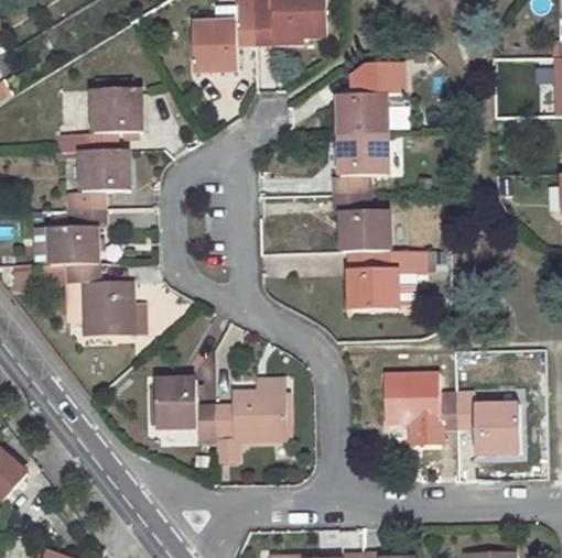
[(236,0),(238,21),(194,22),(194,68),(238,67),(237,42),(256,42),(254,0),(236,0)]
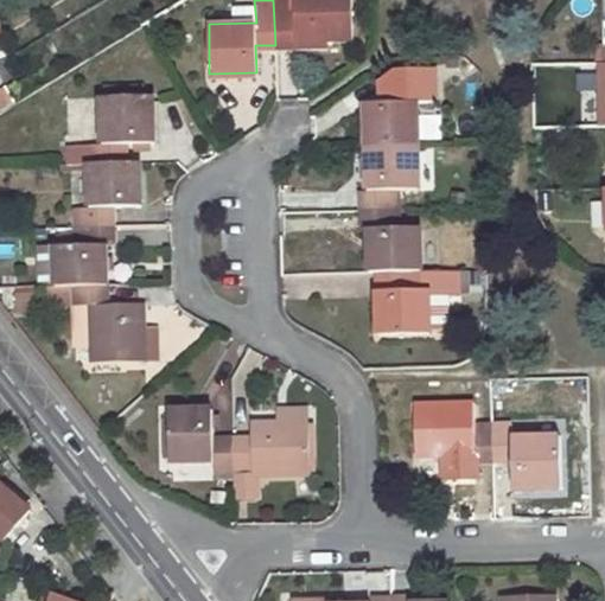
[(273,0),(275,45),(294,44),(294,36),(325,36),(352,36),(350,0),(273,0)]
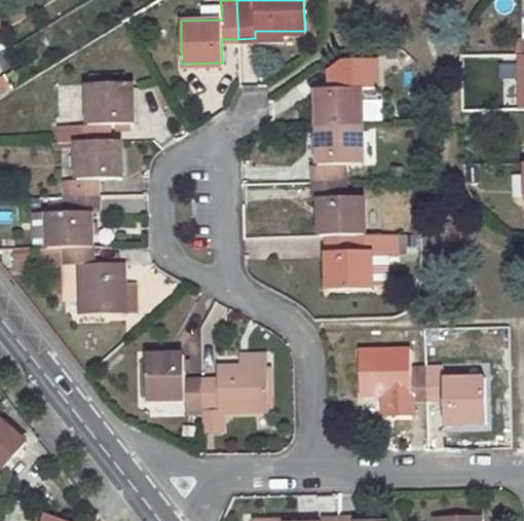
[(362,123),(361,86),(371,85),(372,69),(341,69),(341,85),(316,86),(316,124),(362,123)]
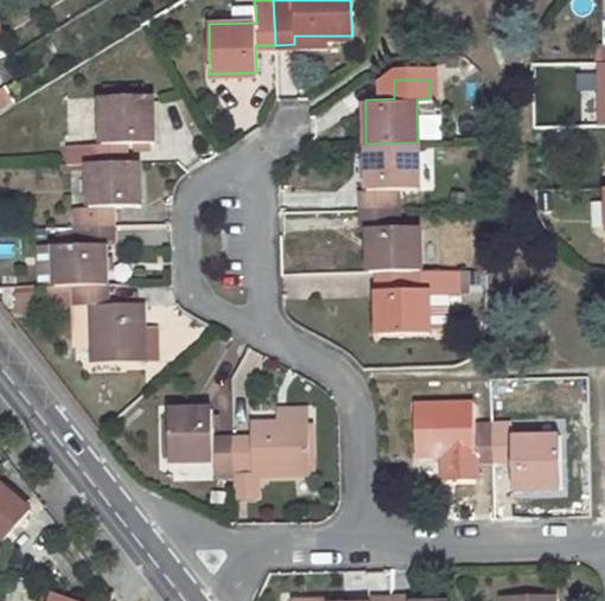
[(5,85),(0,88),(0,108),(14,100),(5,85)]
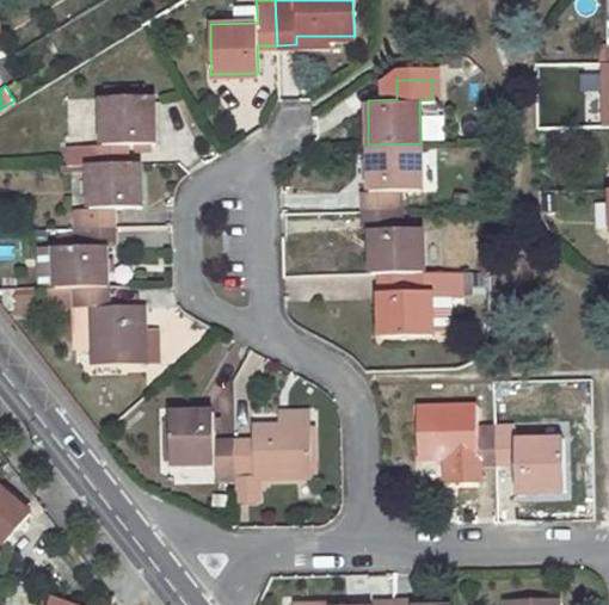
[(67,135),(93,134),(91,92),(65,93),(67,135)]
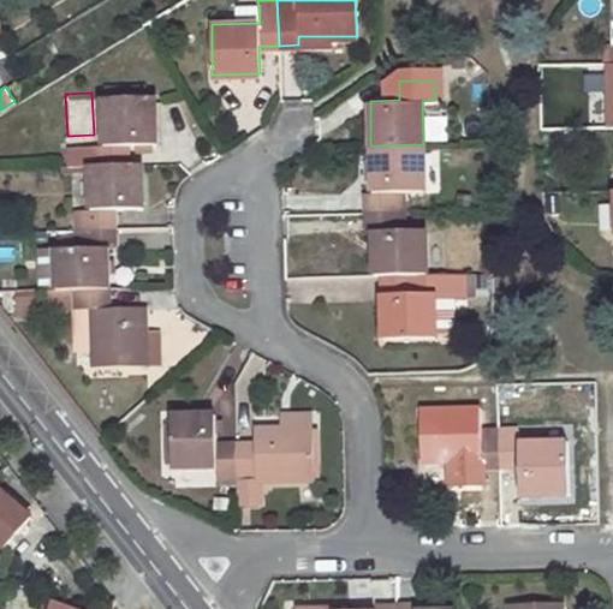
[(109,162),(109,143),(155,143),(155,94),(103,95),(103,143),(71,144),(72,162),(90,162),(109,162)]
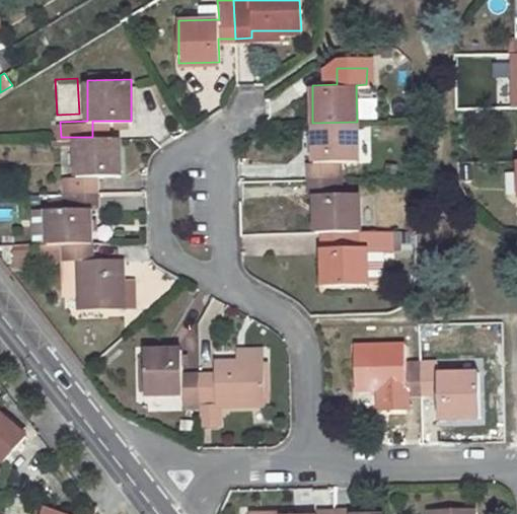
[(357,122),(312,123),(314,160),(308,160),(308,176),(340,175),(339,159),(358,159),(357,122)]
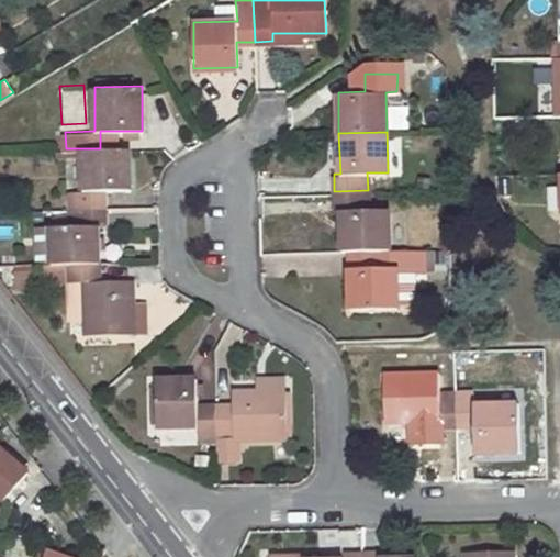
[(100,148),(82,148),(82,189),(69,189),(70,207),(103,205),(102,189),(129,189),(129,147),(100,148)]
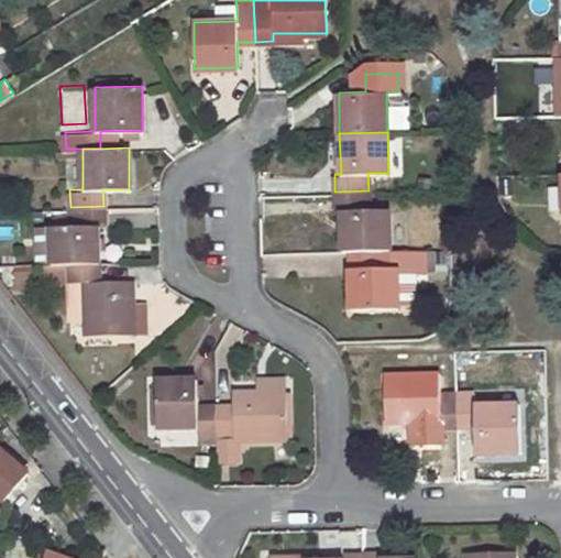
[(369,190),(334,192),(334,210),(342,209),(342,250),(350,250),(388,249),(391,249),(389,208),(369,209),(369,190)]
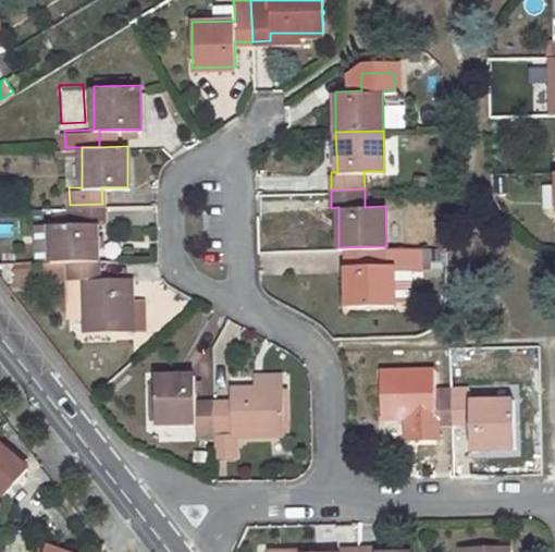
[(102,204),(70,205),(70,222),(51,222),(51,259),(96,258),(96,222),(102,222),(102,204)]
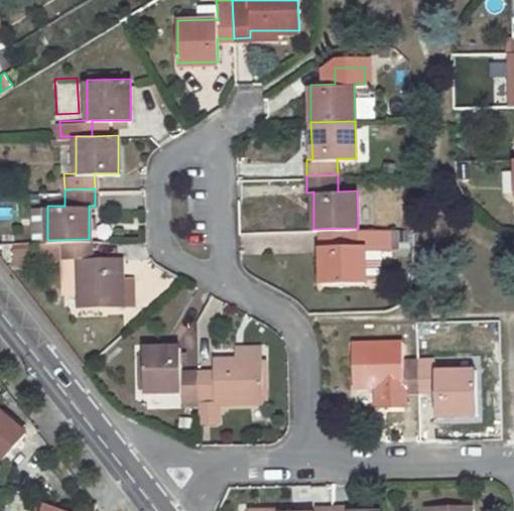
[(47,206),(33,206),(33,241),(35,241),(47,240),(47,206)]
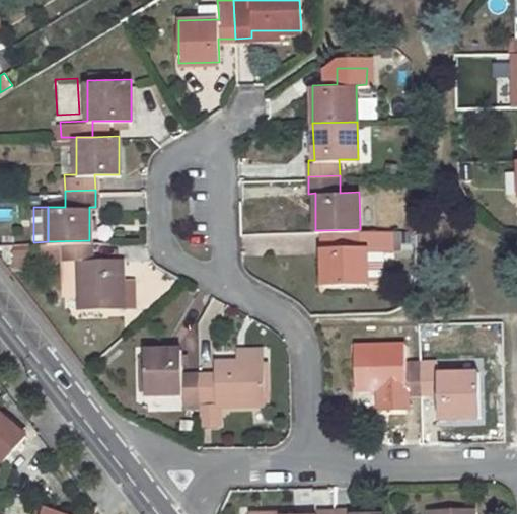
[(360,229),(358,229),(359,245),(322,245),(323,283),(368,283),(367,280),(383,279),(382,244),(389,243),(389,228),(360,229)]
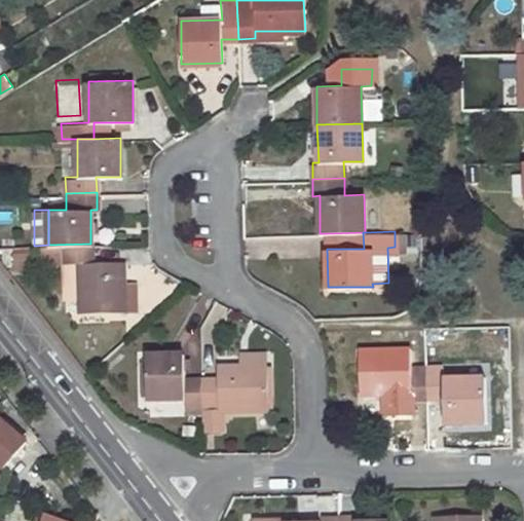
[(404,231),(395,231),(395,247),(404,248),(404,231)]
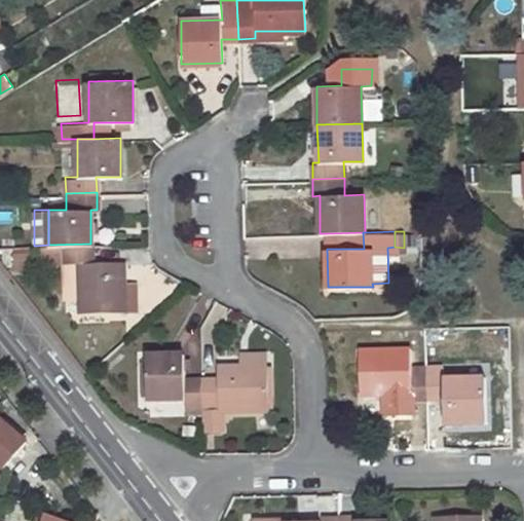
[(415,231),(404,231),(404,248),(414,248),(415,231)]
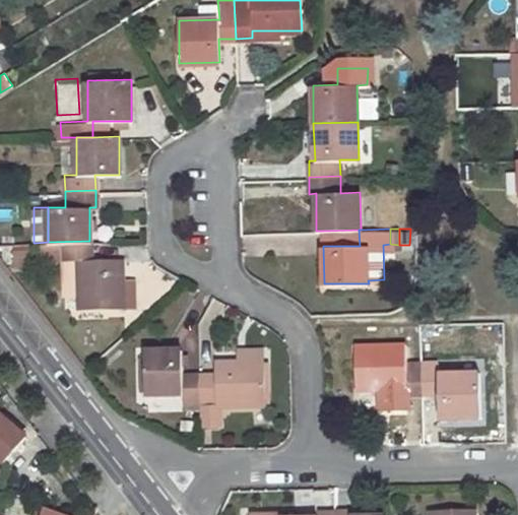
[(359,230),(323,231),(323,246),(360,246),(359,230)]
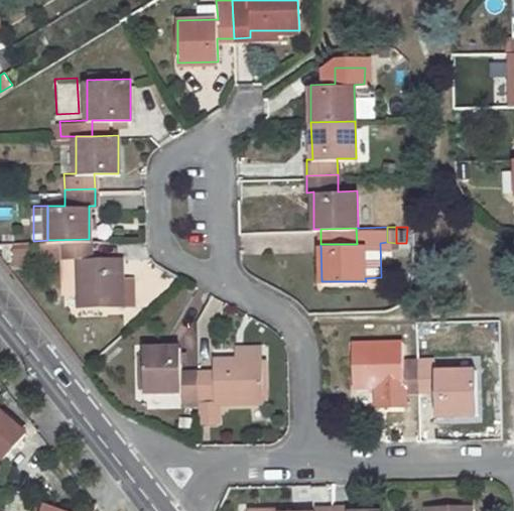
[(10,262),(27,261),(26,239),(9,239),(10,262)]
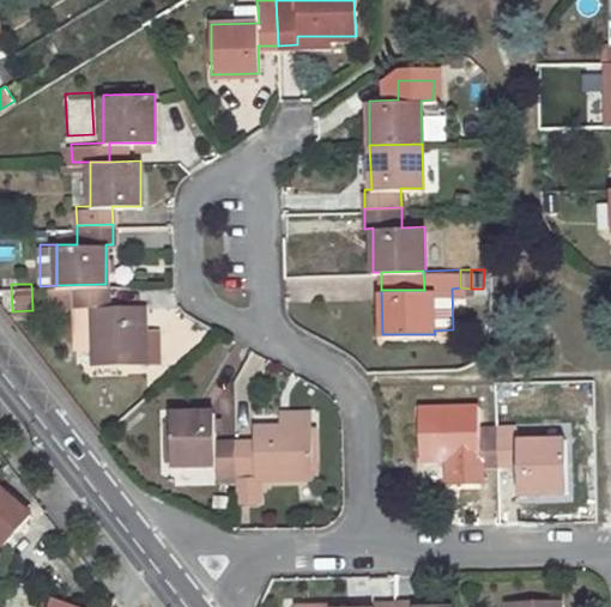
[(56,285),(42,286),(42,303),(92,304),(94,363),(145,362),(144,302),(107,303),(106,284),(56,285)]
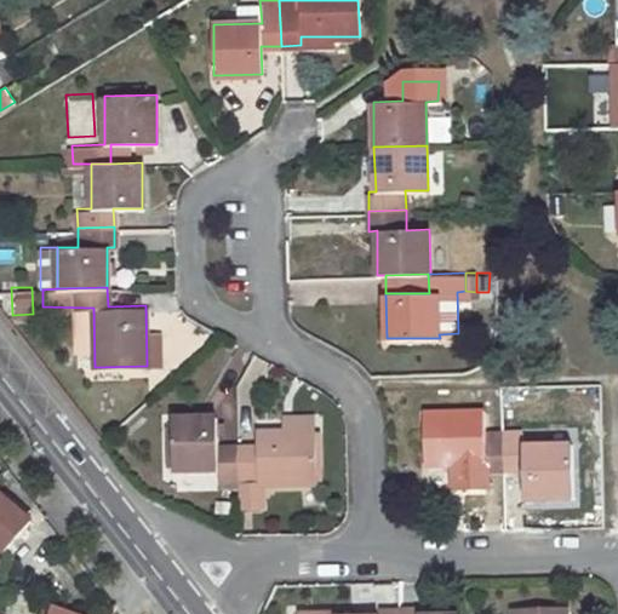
[(484,408),(424,411),(425,462),(462,460),(485,459),(486,466),(504,466),(503,430),(484,431),(484,408)]
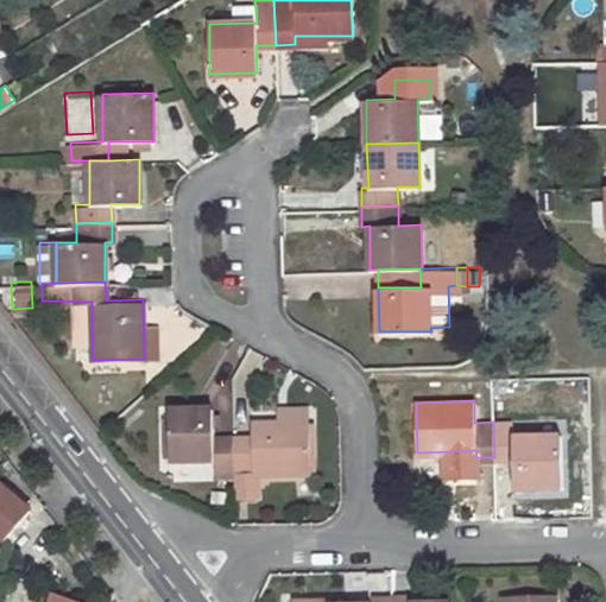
[(309,405),(278,405),(277,420),(309,419),(309,405)]
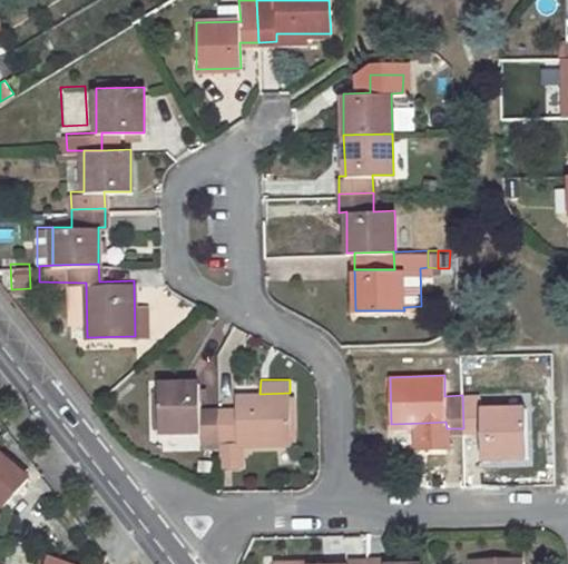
[(199,382),(158,382),(158,389),(160,426),(160,429),(201,429),(201,444),(218,443),(218,409),(199,409),(199,382)]
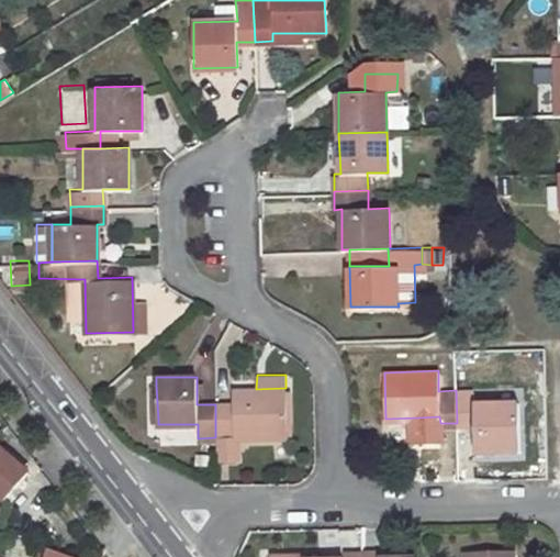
[(158,421),(156,385),(148,386),(150,421),(158,421)]
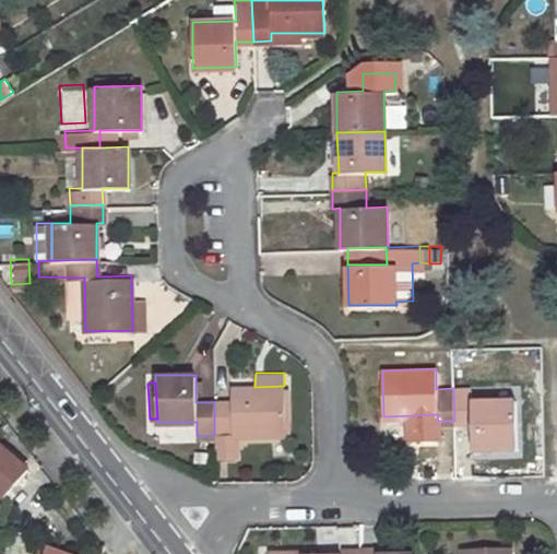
[(230,402),(214,402),(214,435),(216,435),(216,456),(236,455),(236,435),(285,434),(284,386),(255,387),(230,387),(230,402)]
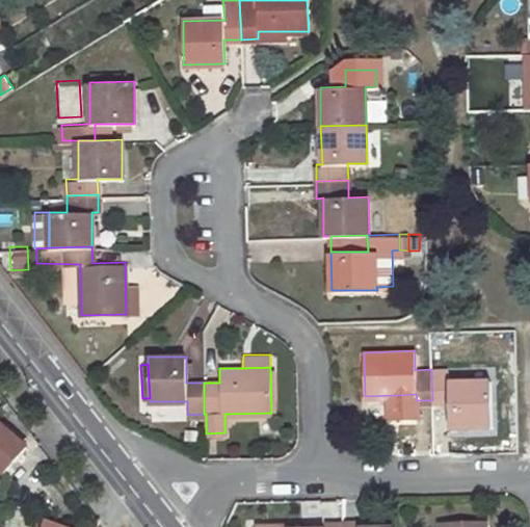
[(448,369),(431,369),(432,400),(448,400),(449,425),(491,424),(488,381),(448,383),(448,369)]
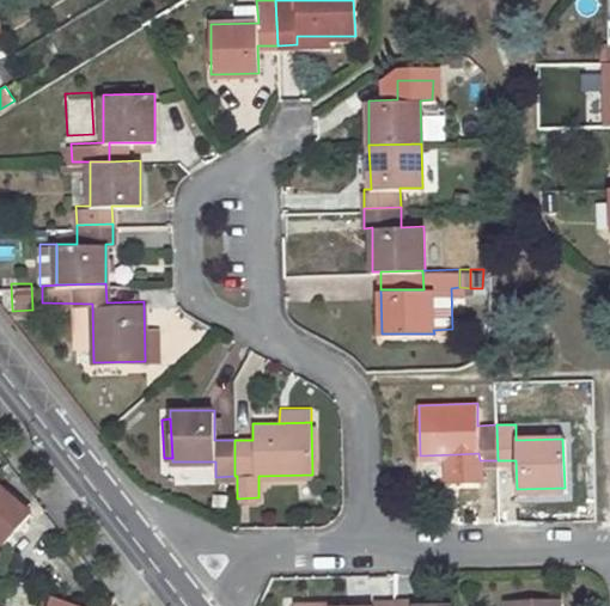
[(456,454),(420,455),(420,476),(457,475),(456,454)]
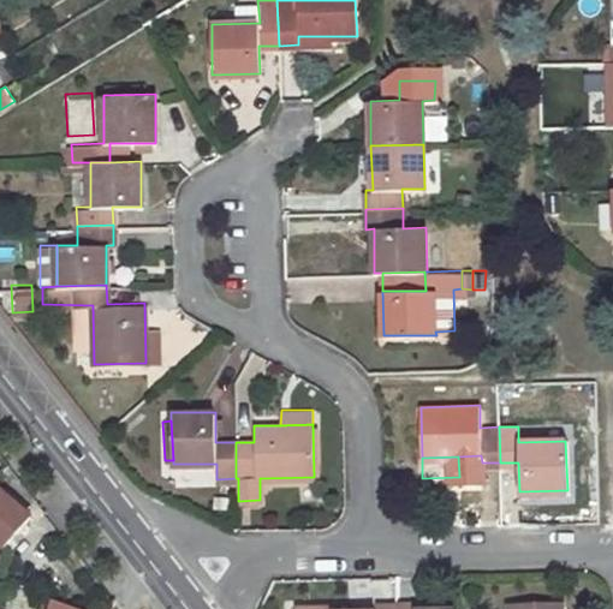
[(0,542),(3,544),(30,514),(0,488),(0,542)]
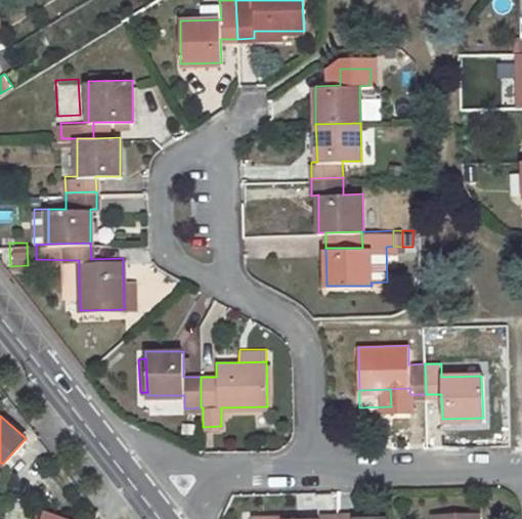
[(476,518),(476,510),(434,511),(433,518),(476,518)]
